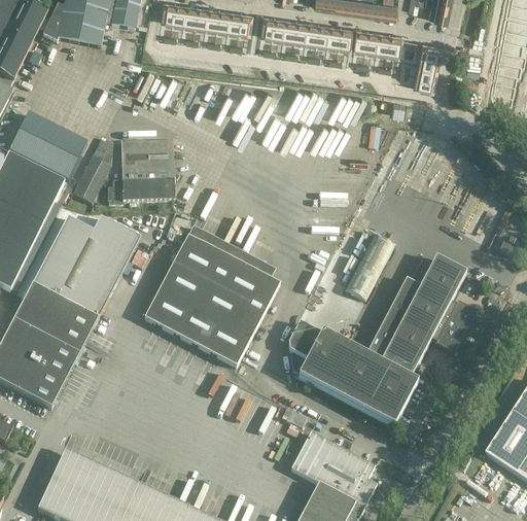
[(0,0),(0,70),(12,76),(13,77),(47,7),(32,0),(0,0)]
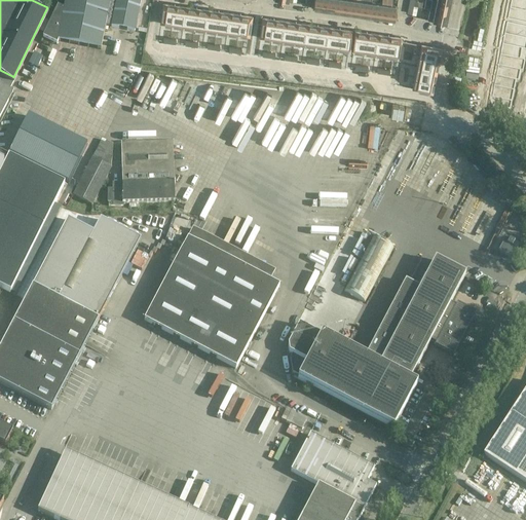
[(135,25),(140,0),(63,0),(63,3),(58,0),(42,32),(57,38),(58,35),(101,43),(105,20),(135,25)]
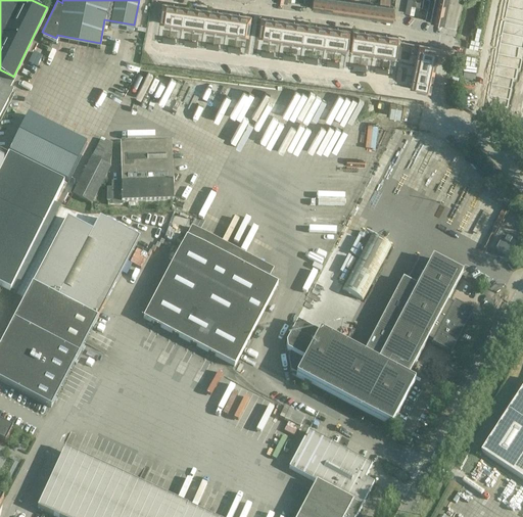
[(161,0),(159,17),(171,18),(174,0),(161,0)]
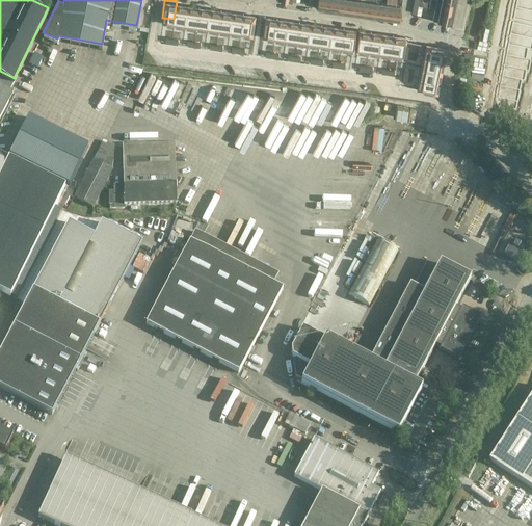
[(177,0),(174,19),(185,21),(187,0),(177,0)]
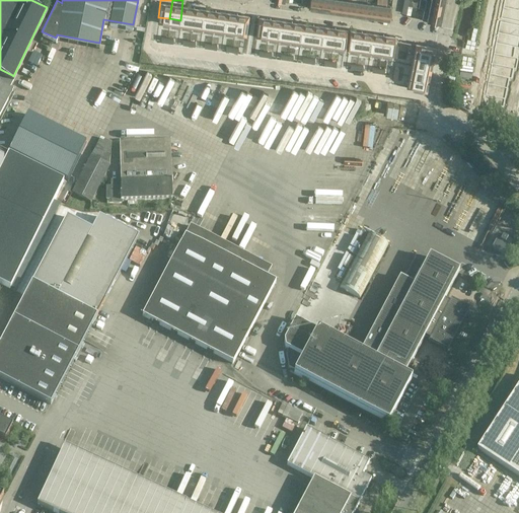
[(182,0),(180,20),(191,21),(194,2),(182,0)]
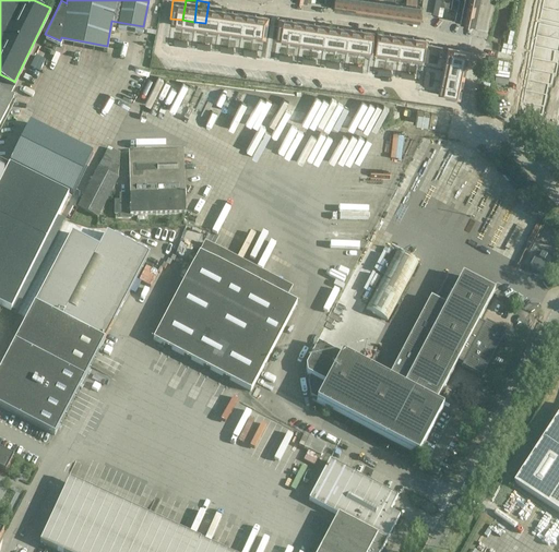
[(366,0),(365,8),(376,9),(377,0),(366,0)]
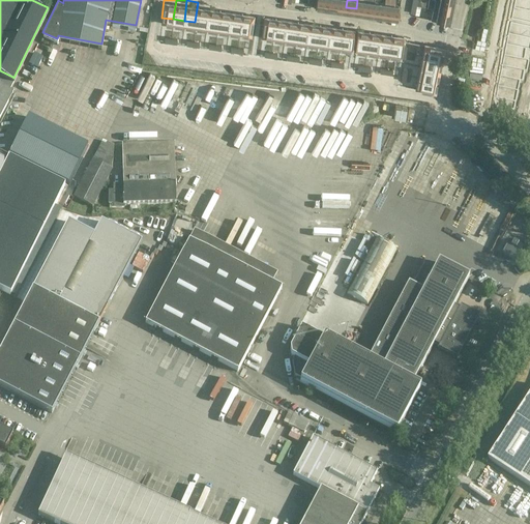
[(357,0),(356,8),(367,9),(369,0),(357,0)]
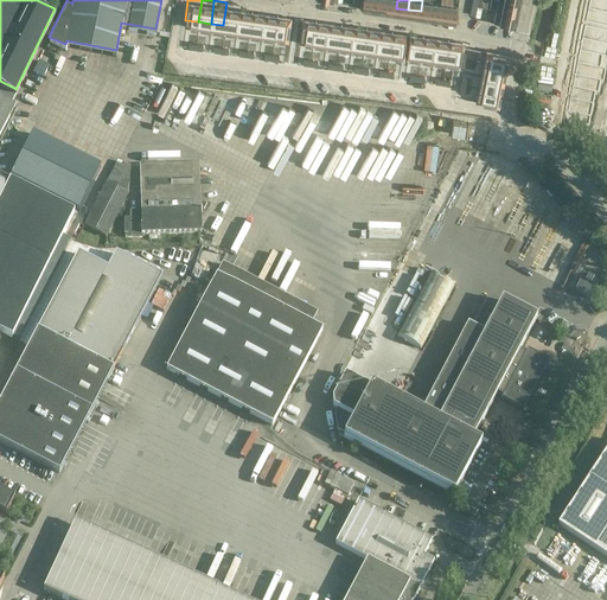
[(422,0),(421,11),(432,13),(433,0),(422,0)]
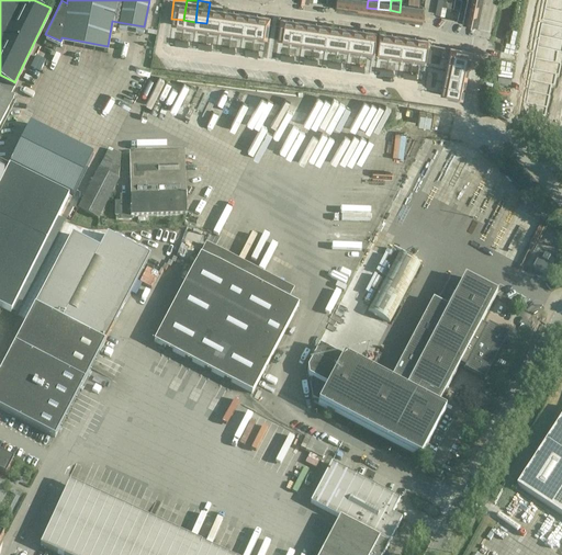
[(401,0),(400,12),(411,13),(412,0),(401,0)]
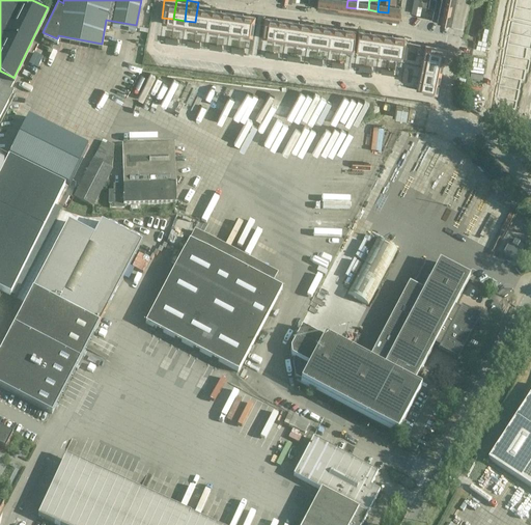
[(389,0),(388,12),(398,15),(400,0),(389,0)]
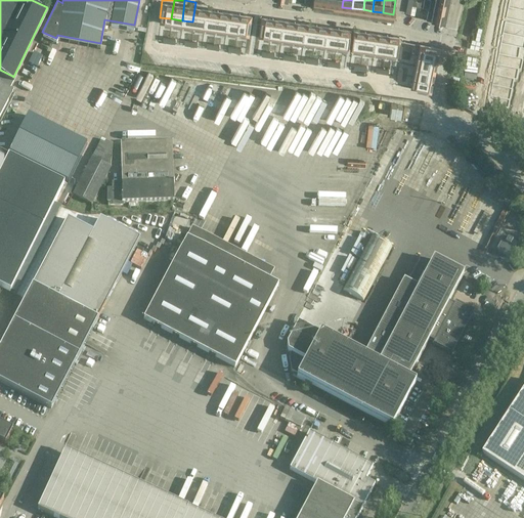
[(523,4),(508,1),(506,13),(523,16),(523,4)]
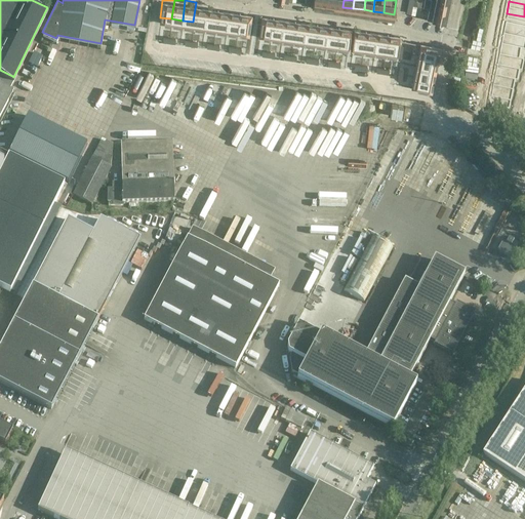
[(196,2),(193,22),(204,24),(207,3),(196,2)]
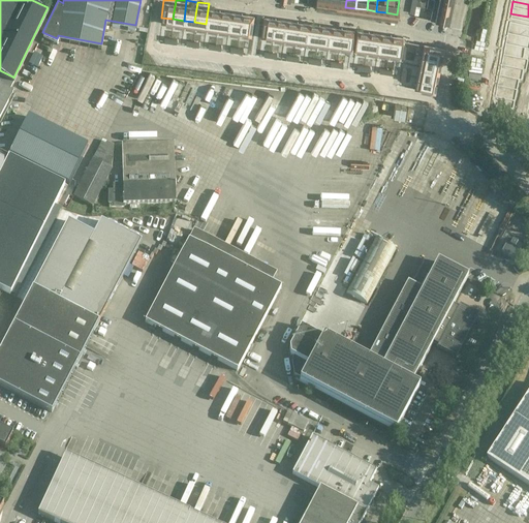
[(432,2),(430,13),(448,18),(452,6),(432,2)]
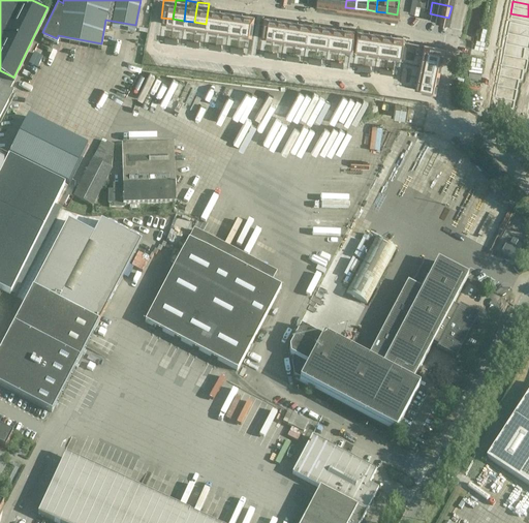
[(209,3),(206,24),(217,26),(220,5),(209,3)]
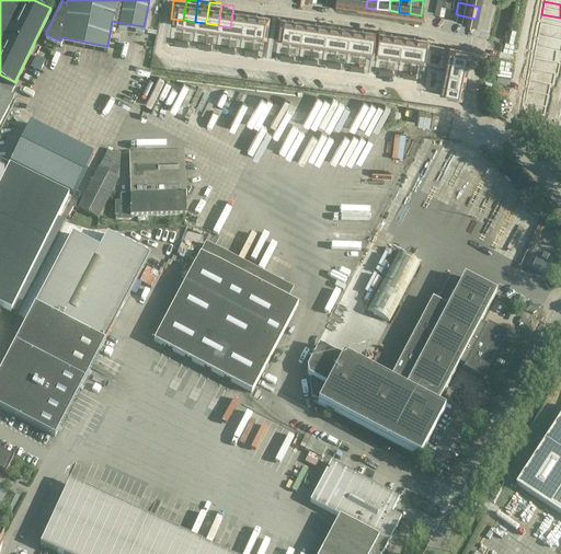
[(233,6),(230,27),(241,29),(244,7),(233,6)]
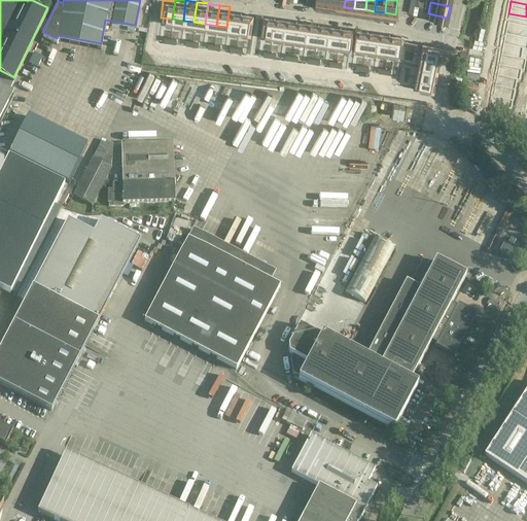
[(230,6),(226,27),(238,29),(241,8),(230,6)]
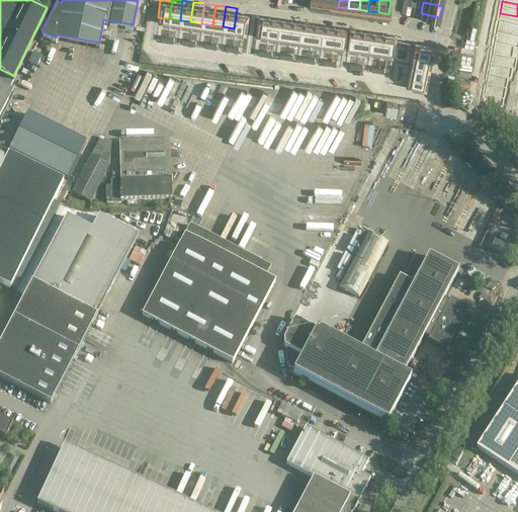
[(237,8),(234,28),(245,29),(248,10),(237,8)]
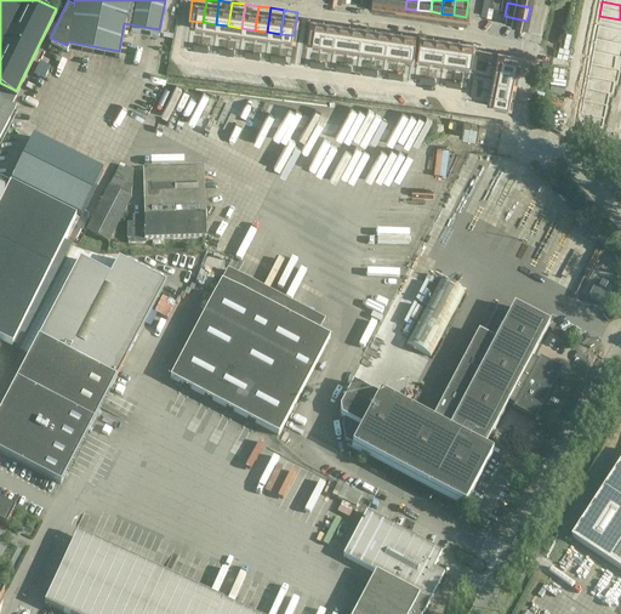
[(309,13),(306,38),(307,38),(320,39),(323,16),(317,15),(309,13)]
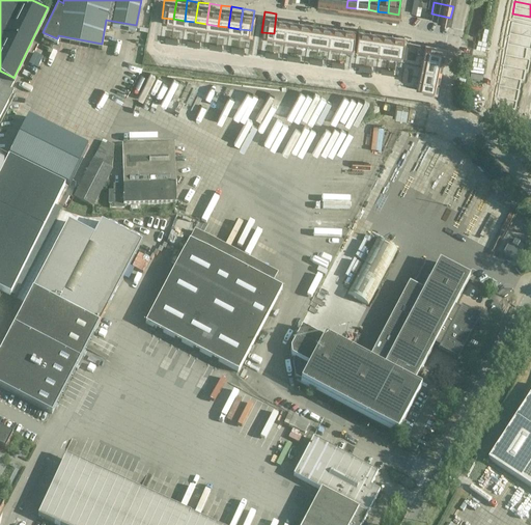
[(276,14),(274,33),(284,35),(287,15),(276,14)]
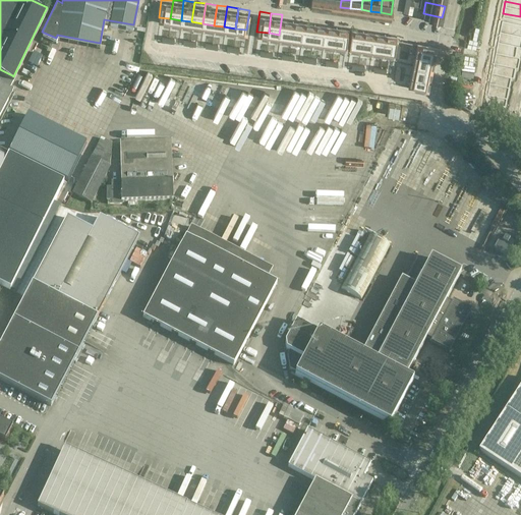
[(282,14),(279,35),(290,36),(293,16),(282,14)]
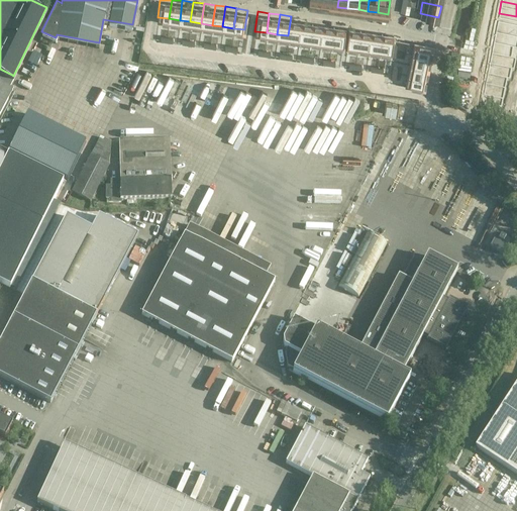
[(516,19),(498,15),(496,27),(515,31),(516,21),(516,19)]
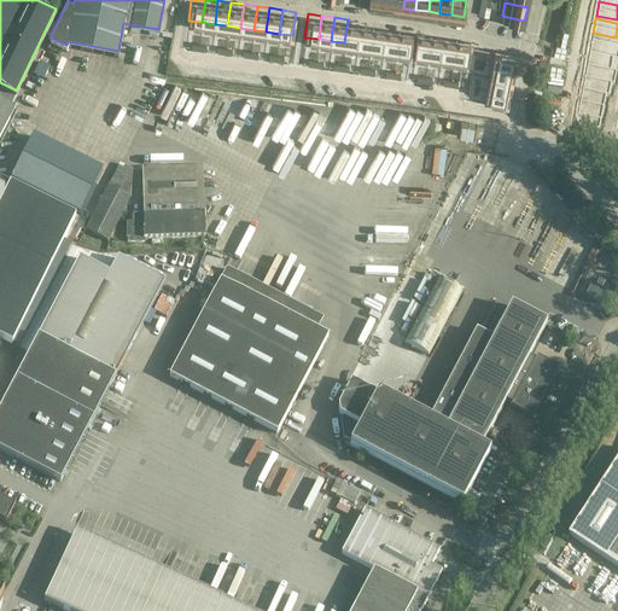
[(348,19),(344,42),(357,45),(360,21),(348,19)]
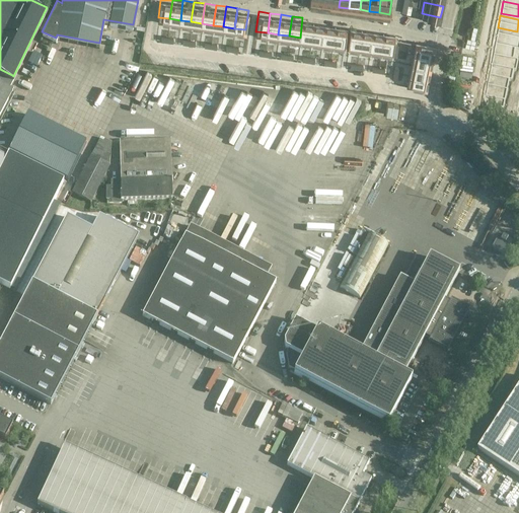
[(302,17),(300,38),(310,40),(313,19),(304,17),(302,17)]
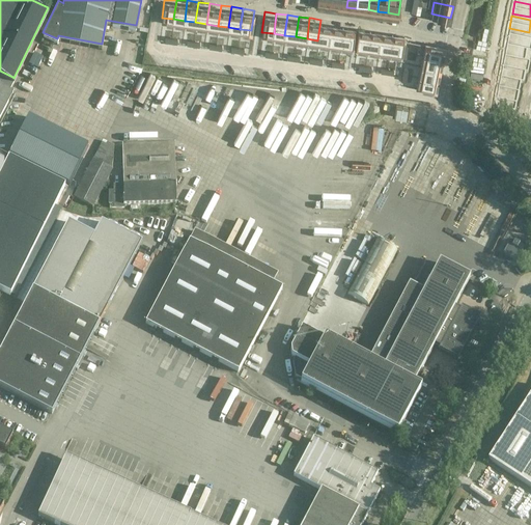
[(320,20),(317,40),(329,42),(332,21),(320,20)]
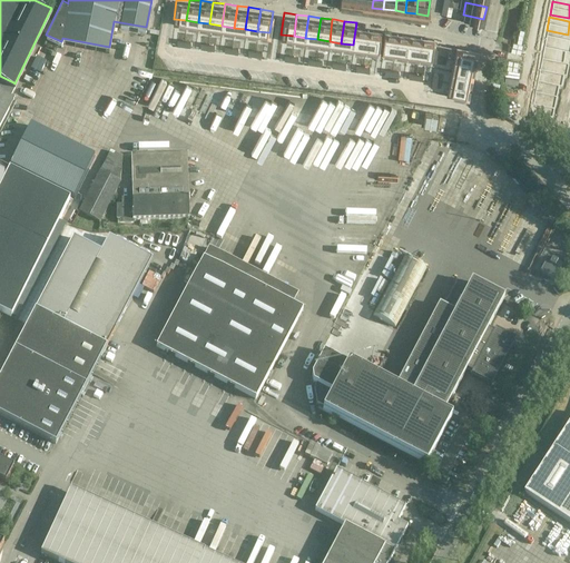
[(356,22),(353,45),(365,47),(369,25),(356,22)]
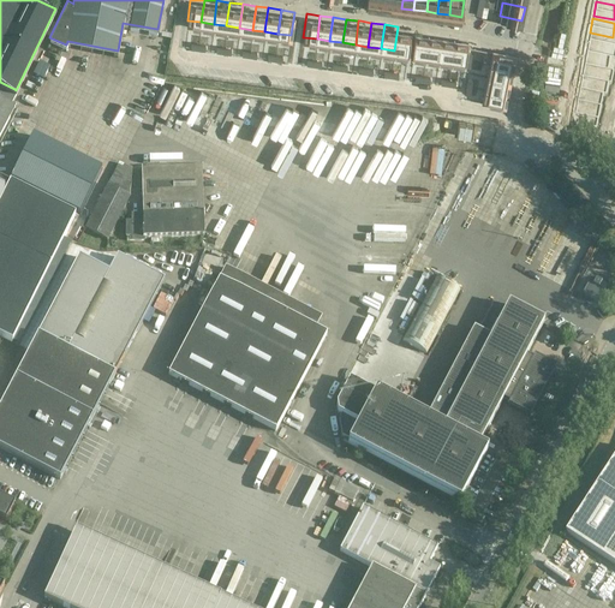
[(398,27),(394,51),(406,52),(407,52),(411,28),(398,27)]
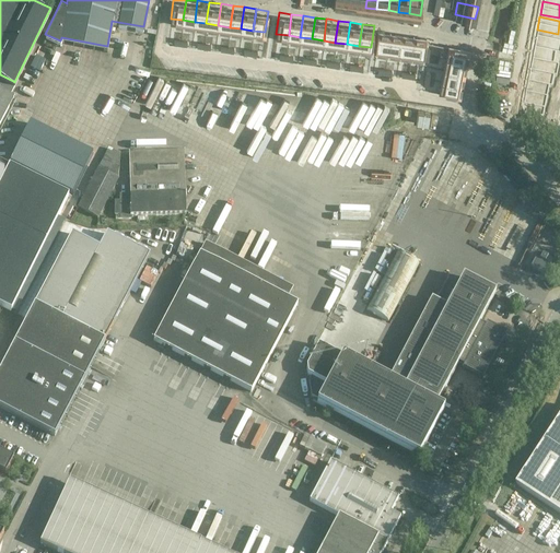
[(377,26),(375,48),(387,49),(391,28),(377,26)]
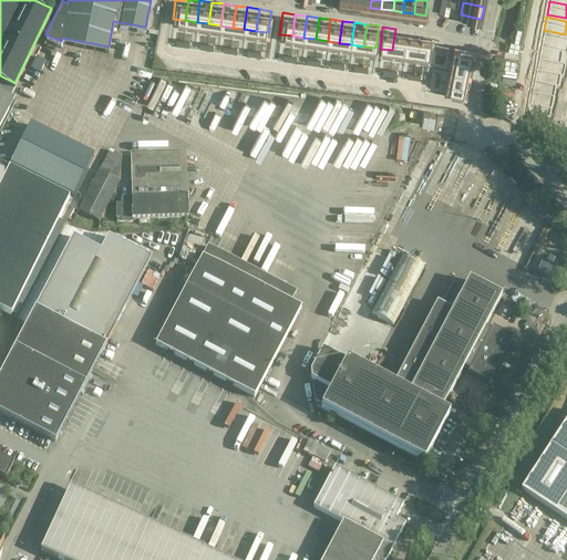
[(395,29),(392,50),(404,52),(406,30),(395,29)]
